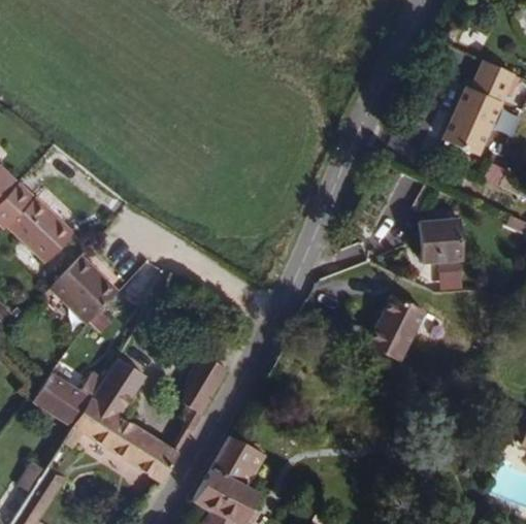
[(487,158),(523,76),(492,62),(480,91),(474,88),(452,141),(487,158)]
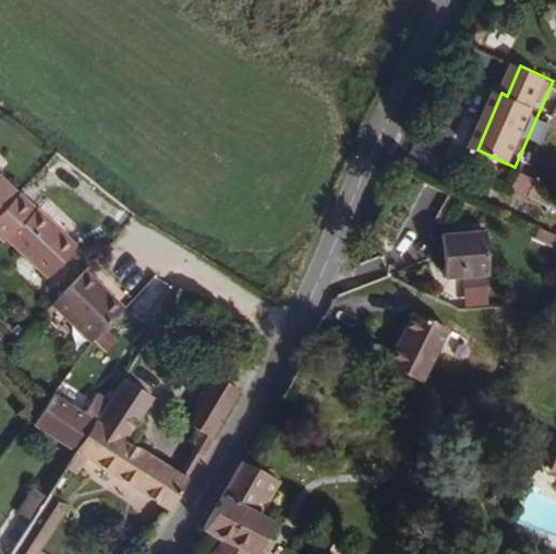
[(0,214),(21,193),(2,175),(0,176),(0,214)]
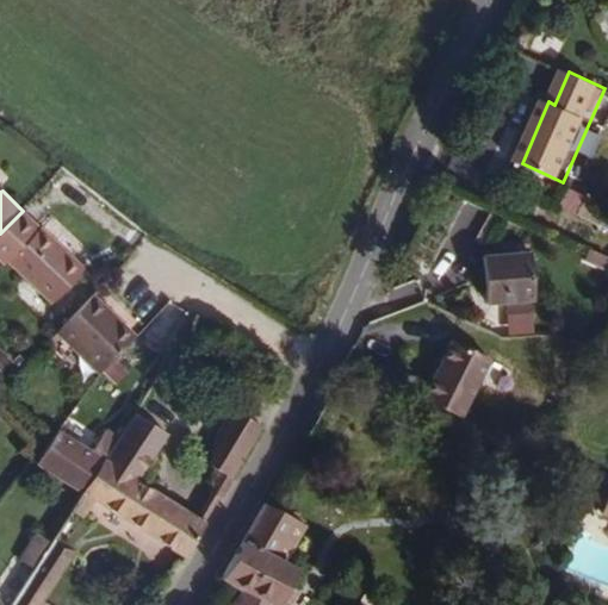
[(87,270),(44,228),(42,231),(23,211),(0,234),(0,259),(8,267),(12,263),(53,305),(87,270)]
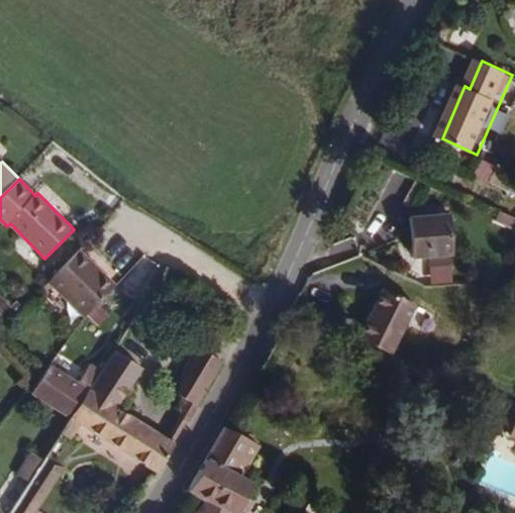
[(455,255),(452,214),(411,217),(414,259),(429,258),(452,255),(455,255)]
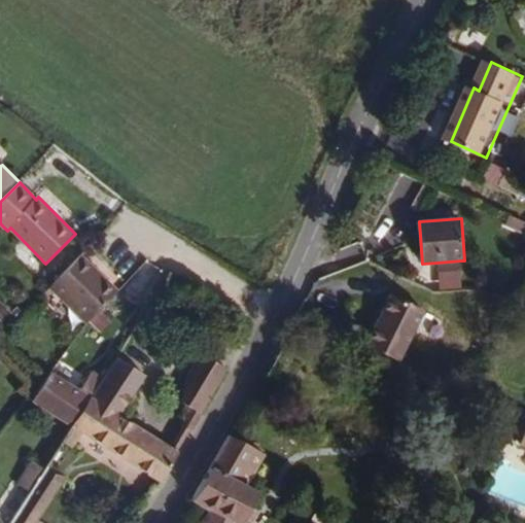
[(118,290),(82,255),(50,288),(85,323),(118,290)]
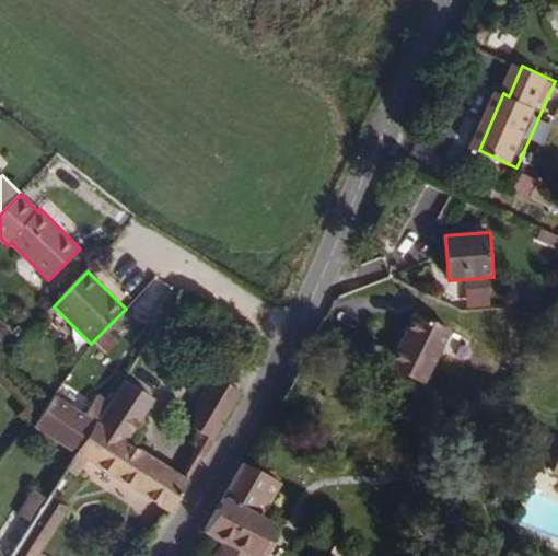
[(490,290),(490,277),(465,279),(466,292),(490,290)]
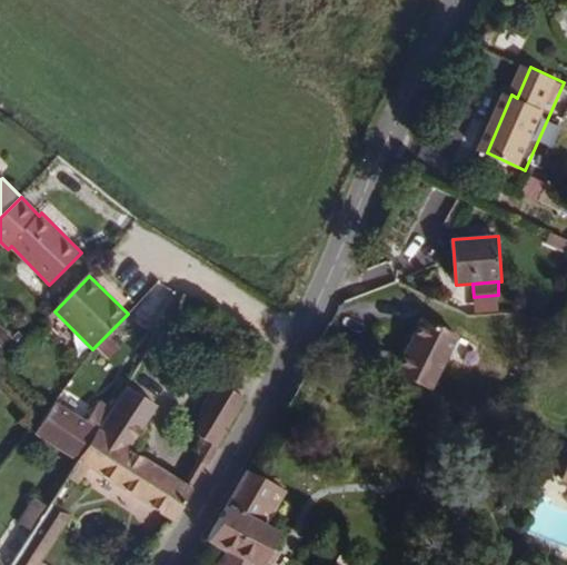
[(169,321),(185,297),(170,288),(155,311),(169,321)]
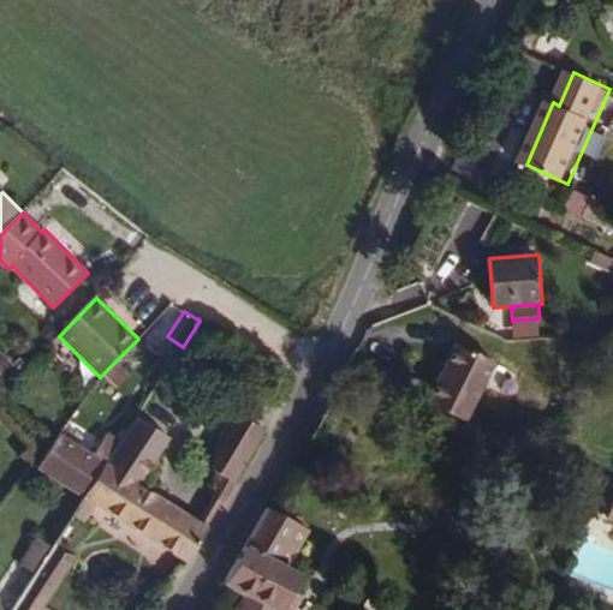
[(472,424),(497,362),(452,344),(428,406),(472,424)]
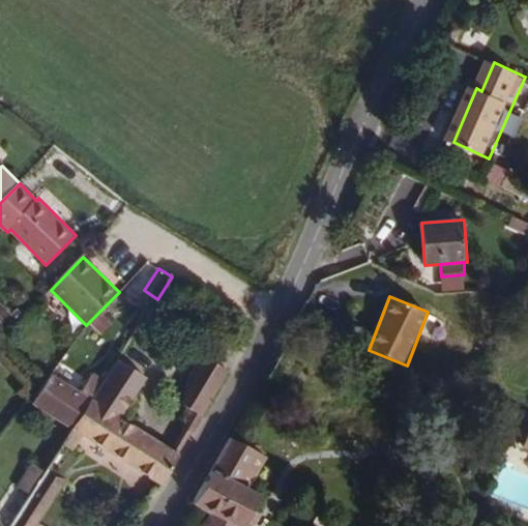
[(204,416),(230,371),(202,355),(177,400),(204,416)]
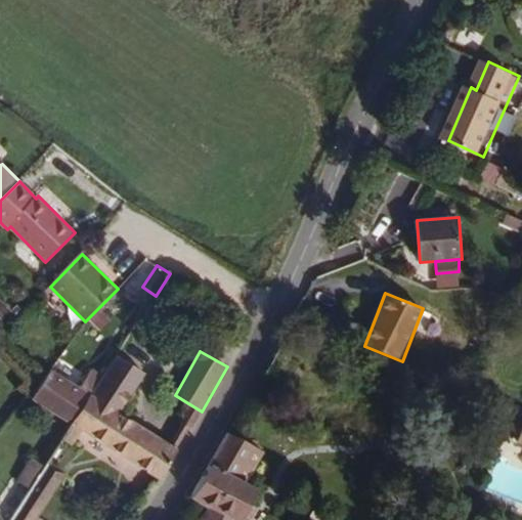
[(120,413),(143,374),(116,356),(92,394),(120,413)]
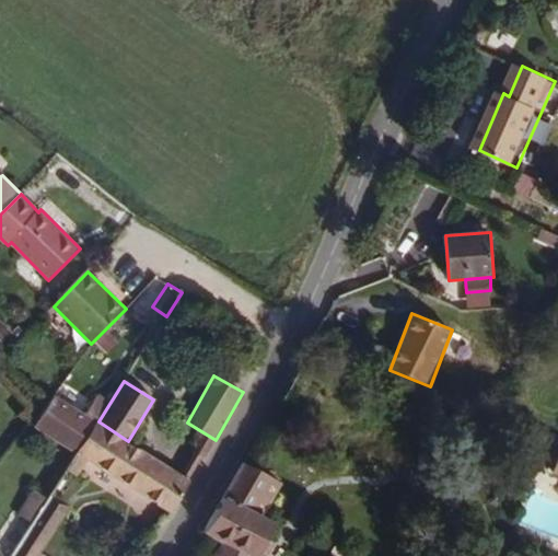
[(78,452),(99,421),(56,395),(35,425),(77,453),(78,452)]
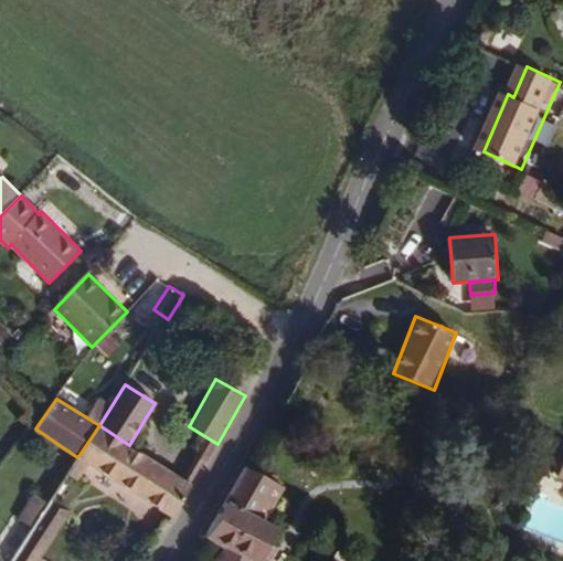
[(129,445),(99,425),(78,456),(89,464),(173,517),(193,487),(129,445)]
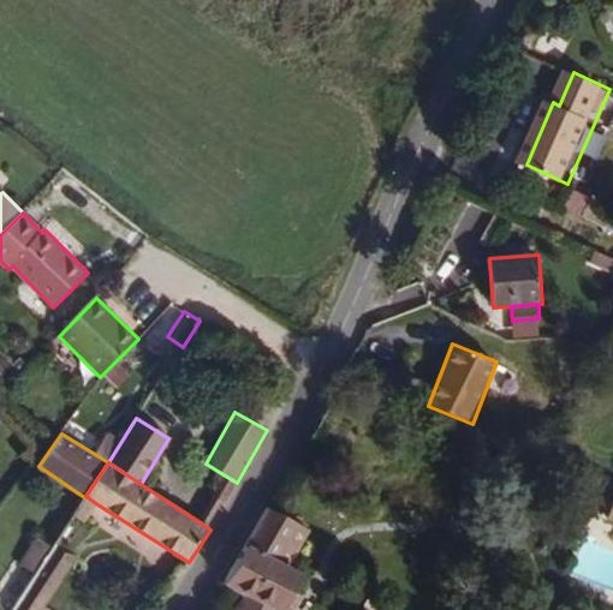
[(85,522),(97,504),(85,496),(84,497),(73,515),(85,522)]
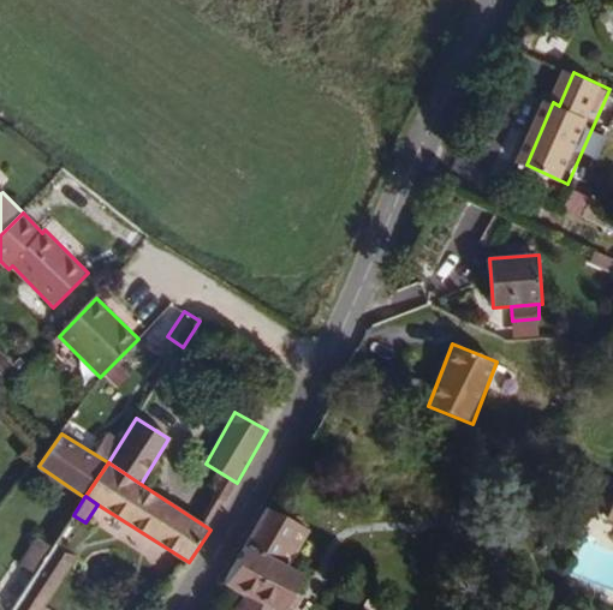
[(283,609),(302,574),(292,569),(283,564),(302,526),(268,508),(226,585),(251,599),(245,609),(283,609)]
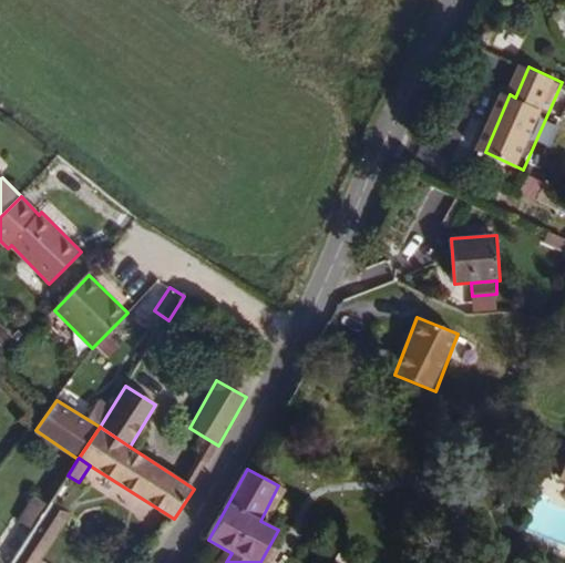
[(269,525),(288,491),(278,485),(260,521),(269,525)]
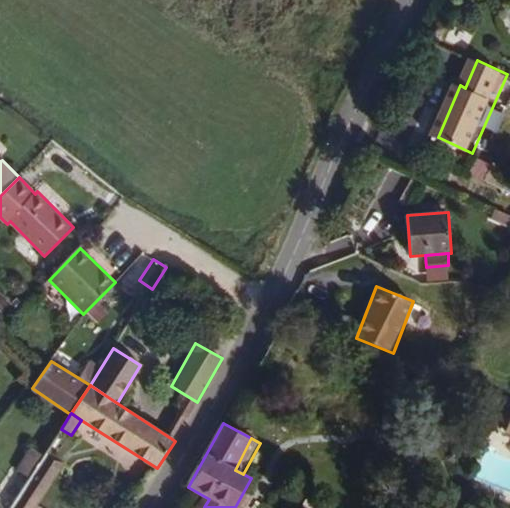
[(38,464),(43,456),(32,448),(17,470),(29,478),(38,464)]
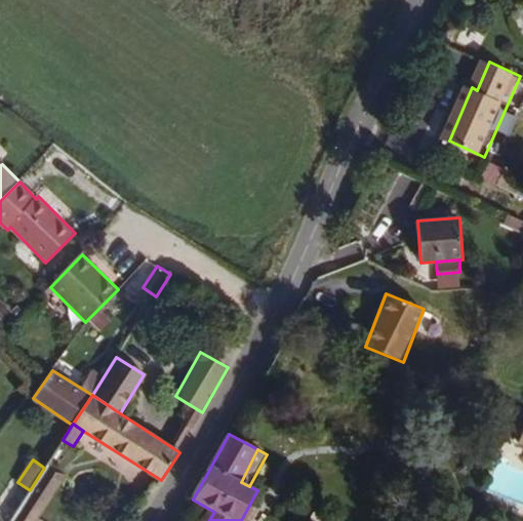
[(57,487),(66,475),(47,464),(44,468),(39,476),(57,487)]
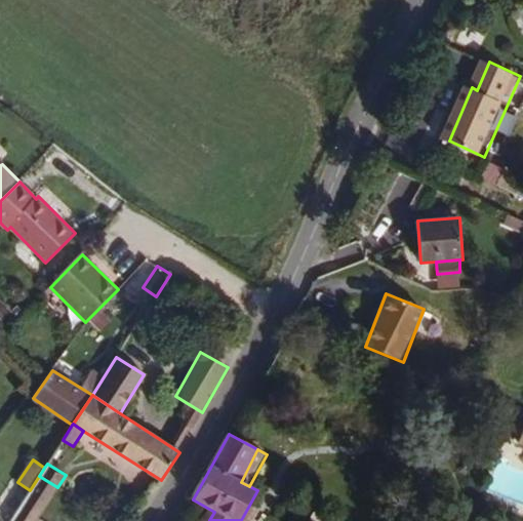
[(36,520),(57,487),(39,476),(30,490),(9,520),(36,520)]
